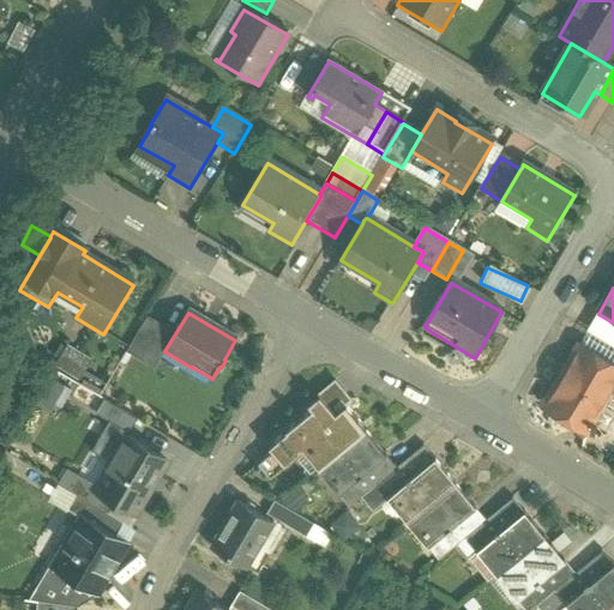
[(146,322),(126,355),(142,363),(161,331),(146,322)]
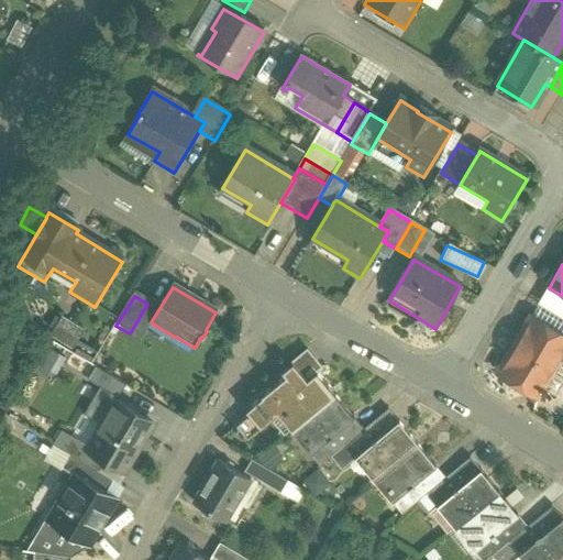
[(58,318),(50,339),(73,350),(83,329),(58,318)]
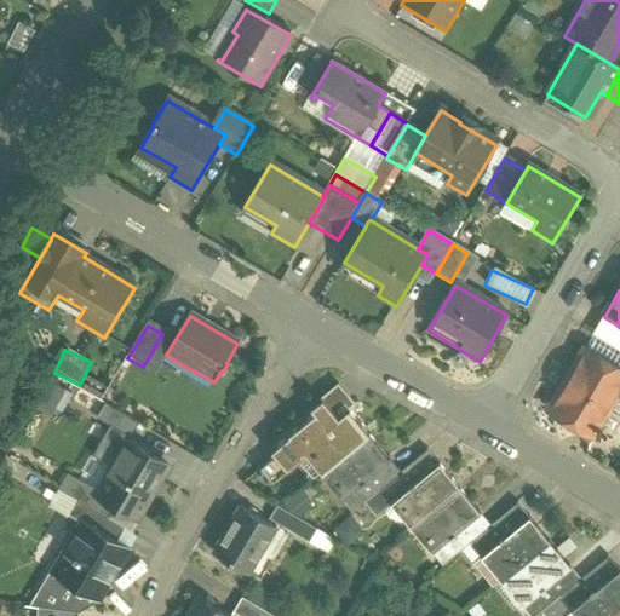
[(619,373),(584,352),(572,373),(573,374),(567,385),(564,384),(549,409),(593,436),(596,432),(603,436),(606,432),(597,429),(616,397),(619,399),(619,373)]
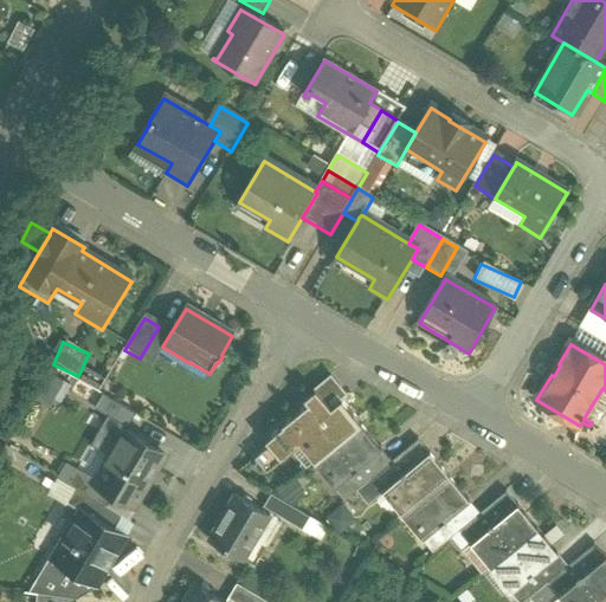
[(49,377),(39,403),(59,410),(68,383),(49,377)]
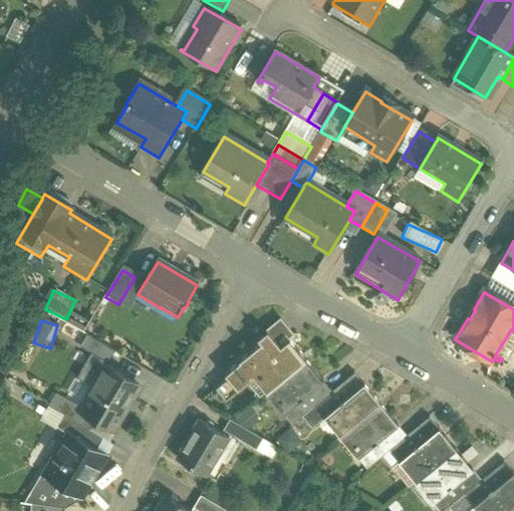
[(280,349),(268,333),(258,342),(261,346),(239,364),(225,377),(228,380),(238,393),(253,379),(266,396),(306,362),(289,342),(280,349)]
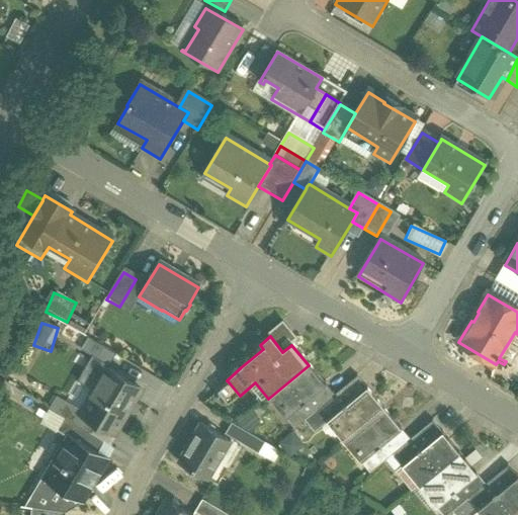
[(115,356),(88,340),(81,351),(108,367),(115,356)]
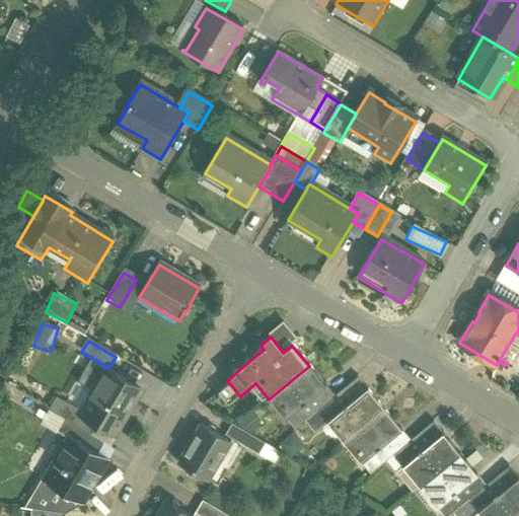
[(309,366),(269,399),(286,421),(326,387),(309,366)]
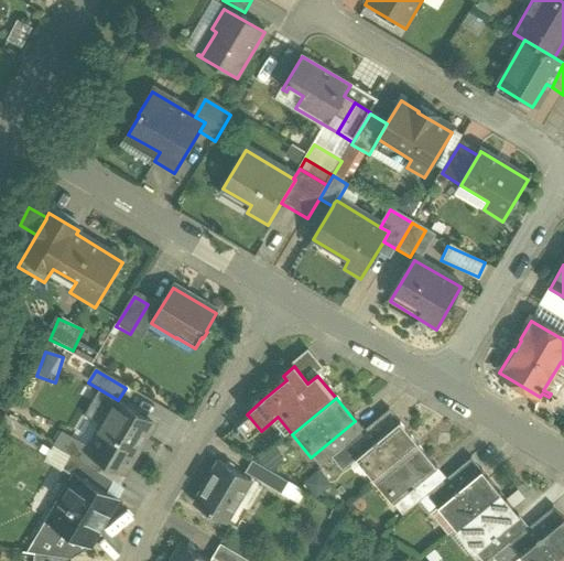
[(152,428),(115,406),(87,452),(125,475),(152,428)]
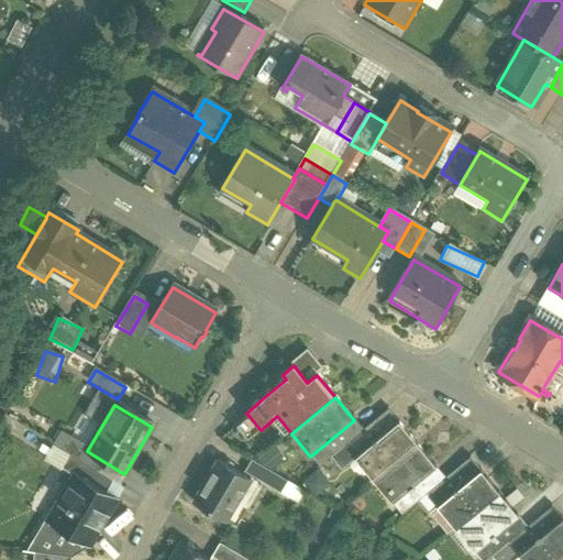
[(364,432),(345,448),(374,482),(416,447),(398,426),(399,424),(389,412),(364,432)]
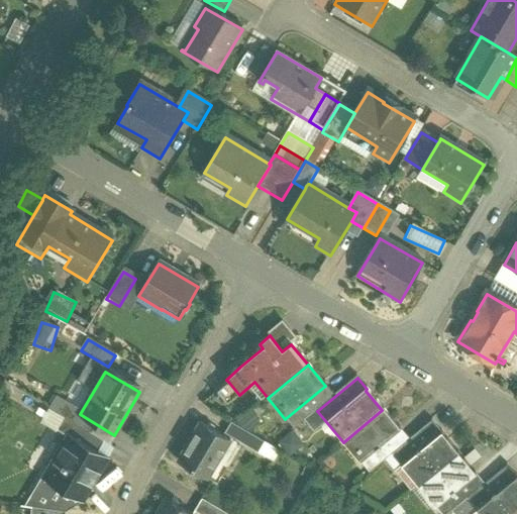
[(239,395),(229,383),(217,394),(227,405),(239,395)]
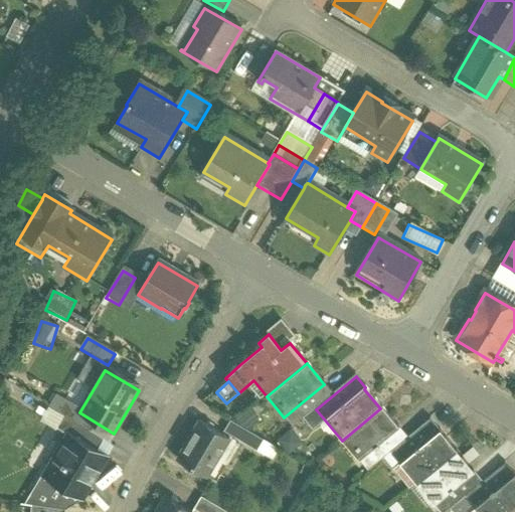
[(324,384),(284,417),(293,428),(316,409),(333,395),(324,384)]
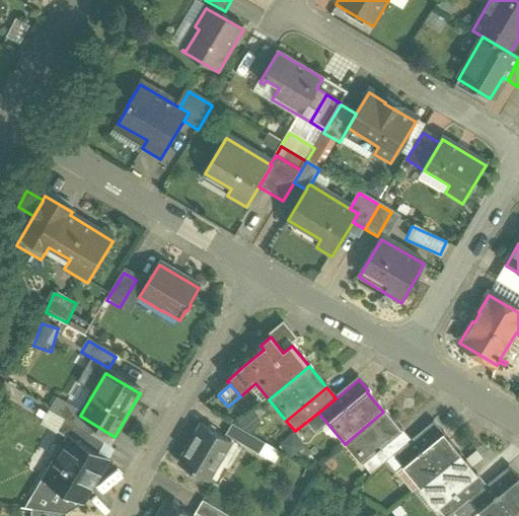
[(383,412),(345,444),(371,475),(393,457),(411,443),(400,430),(399,431),(383,412)]
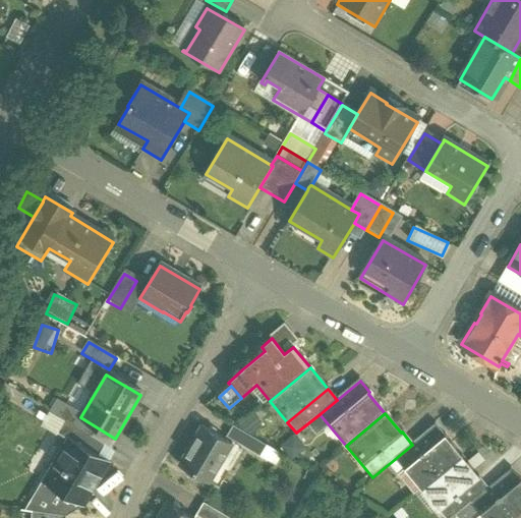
[(92,439),(64,422),(57,435),(70,443),(71,441),(85,450),(92,439)]
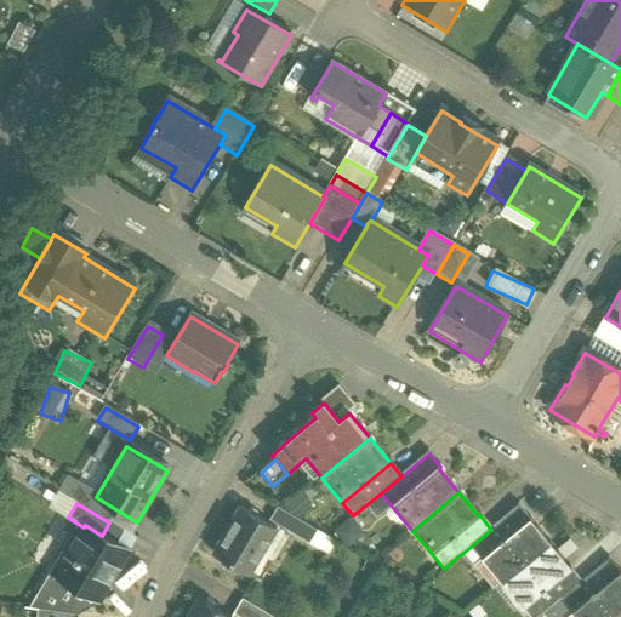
[(520,507),(499,524),(510,537),(531,519),(520,507)]
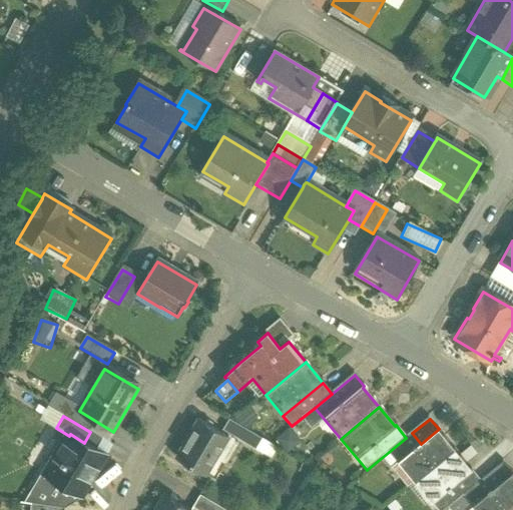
[(258,437),(229,421),(223,432),(250,448),(258,437)]
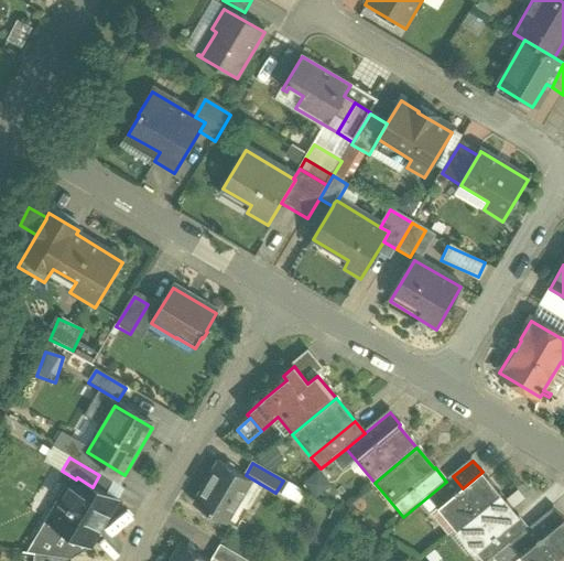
[(252,483),(220,464),(195,506),(226,526),(252,483)]
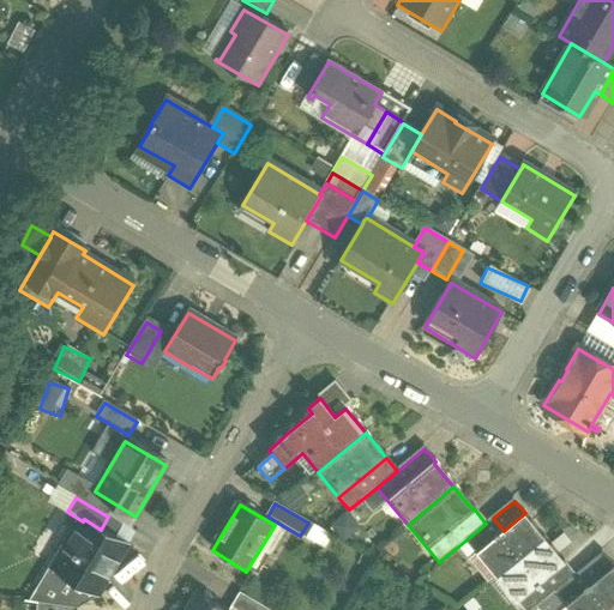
[(504,531),(476,553),(497,578),(545,538),(525,513),(504,531)]
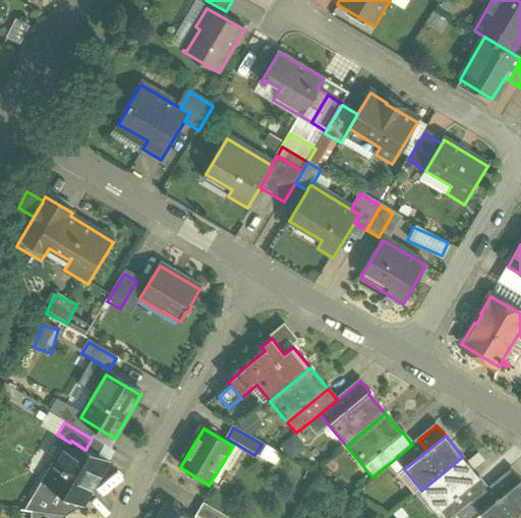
[(427,451),(418,440),(412,445),(395,459),(404,469),(427,451)]
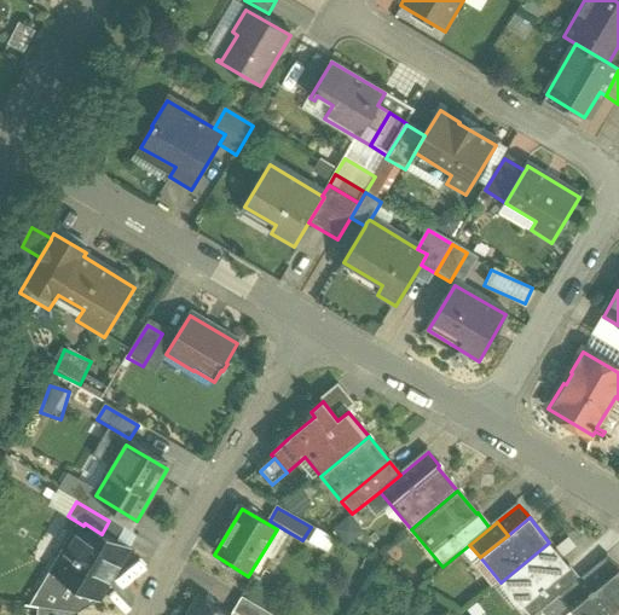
[(102,534),(85,523),(84,526),(67,555),(76,561),(64,581),(100,603),(102,601),(99,599),(128,553),(129,553),(131,552),(102,534)]
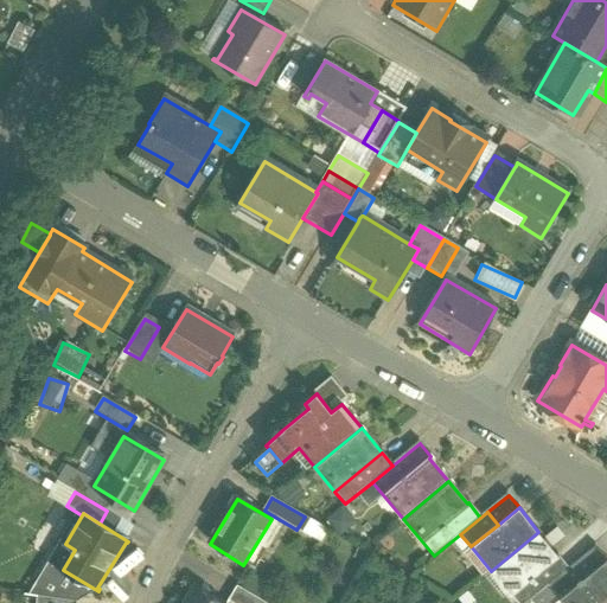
[(538,532),(491,571),(511,596),(537,575),(560,556),(538,532)]
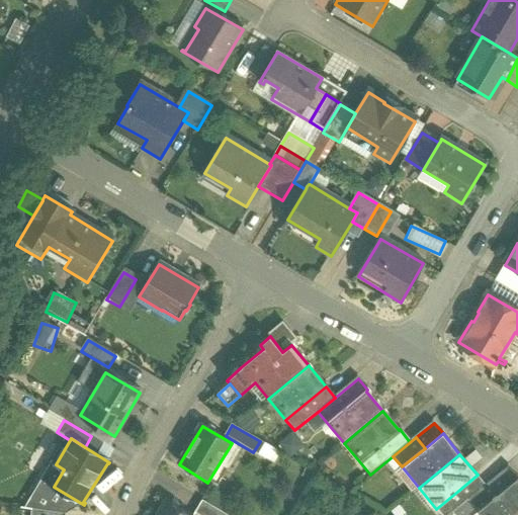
[(508,467),(491,483),(499,493),(517,479),(508,467)]
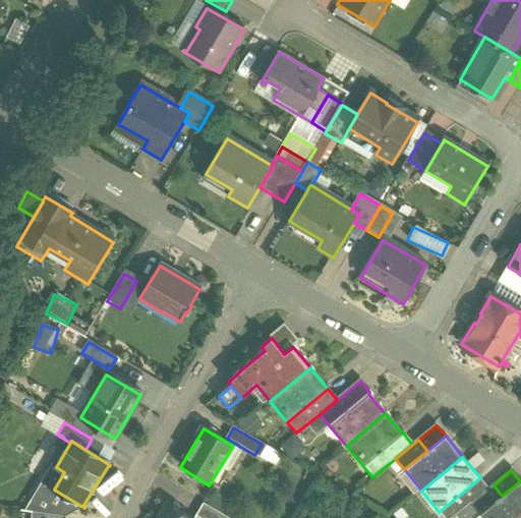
[(480,477),(461,494),(470,505),(488,490),(480,477)]
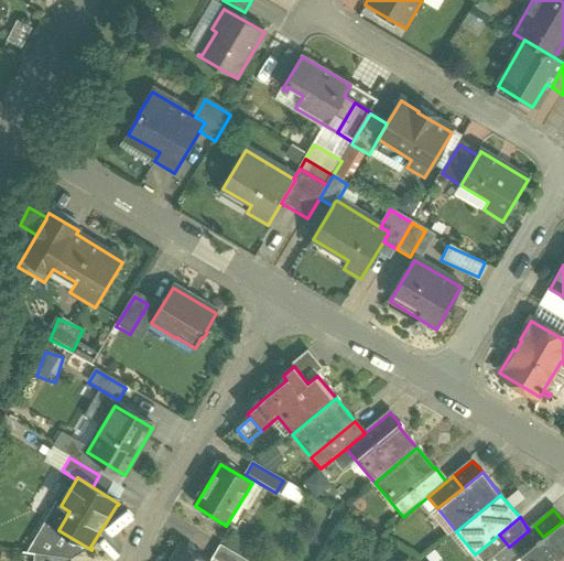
[(543,537),(519,558),(521,560),(562,560),(563,559),(563,521),(543,537)]
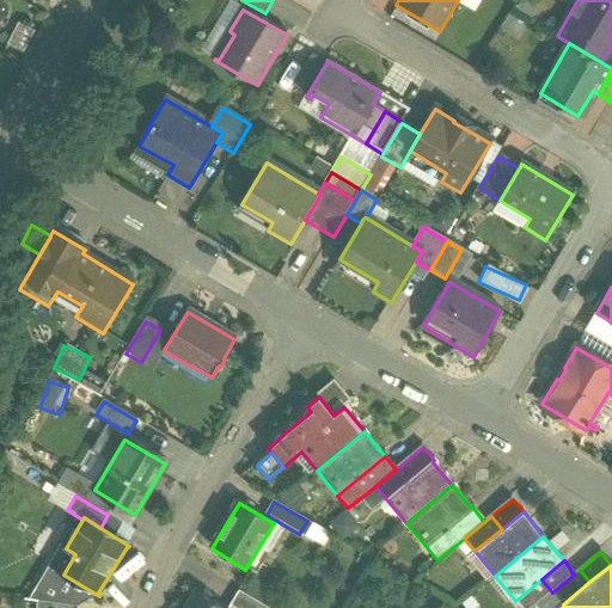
[(574,575),(552,593),(563,605),(589,582),(580,570),(574,575)]
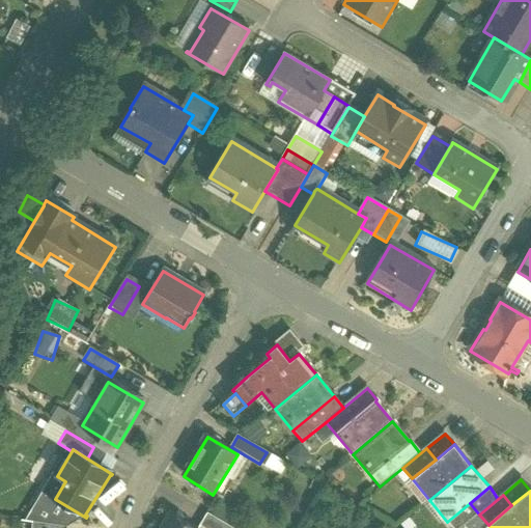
[(470,503),(447,522),(451,527),(463,527),(479,515),(470,503)]
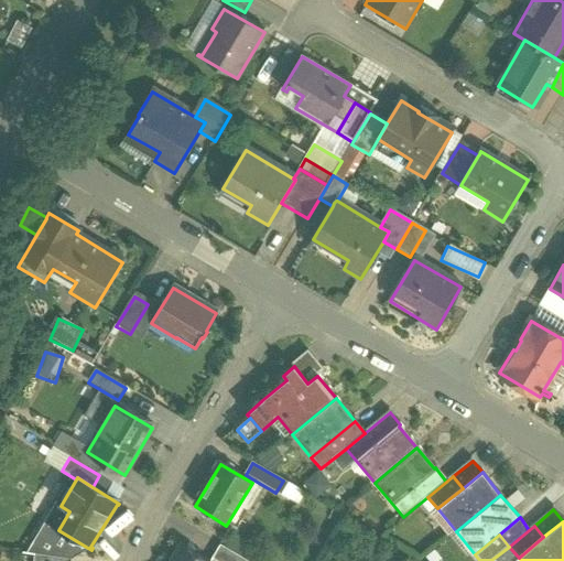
[(181,546),(172,560),(205,560),(181,546)]
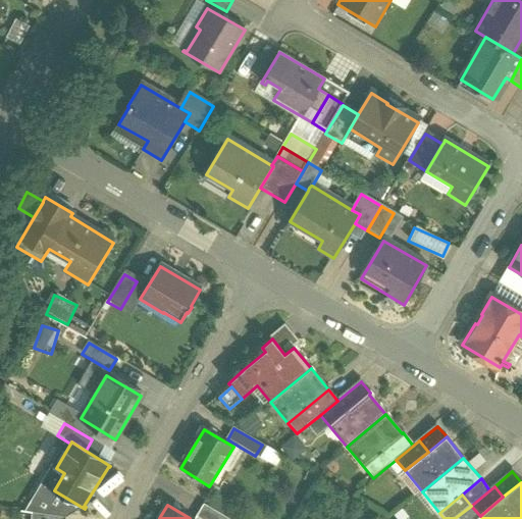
[(226,518),(204,506),(197,518),(226,518)]
